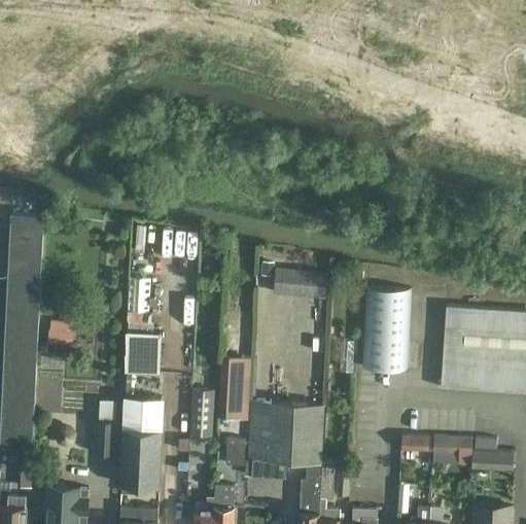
[(347,0),(307,0),(308,14),(316,14),(316,38),(344,38),(344,46),(361,46),(361,13),(348,13),(347,0)]
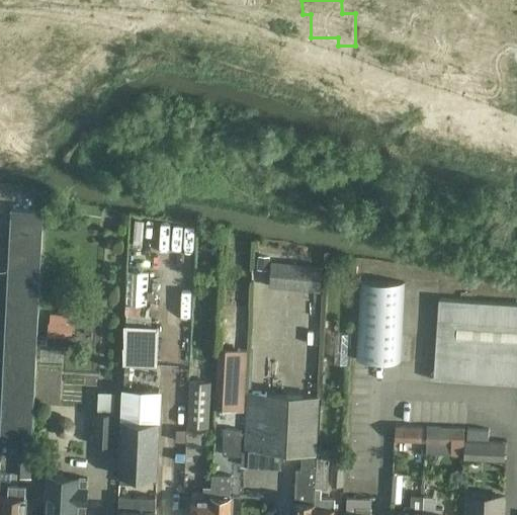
[(402,46),(385,46),(385,76),(406,76),(406,66),(426,66),(429,66),(429,22),(433,22),(433,13),(397,13),(397,40),(402,40),(402,46)]
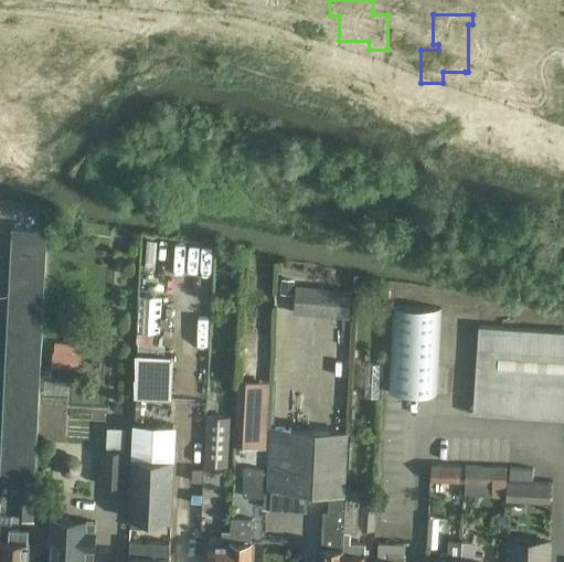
[(468,72),(465,72),(465,82),(495,82),(495,93),(518,93),(518,60),(499,60),(499,53),(506,53),(506,24),(472,24),(468,24),(468,72)]
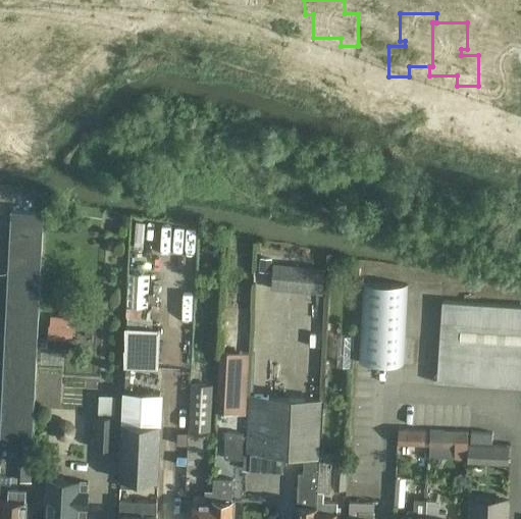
[(9,213),(0,396),(0,443),(20,443),(31,444),(42,214),(9,213)]
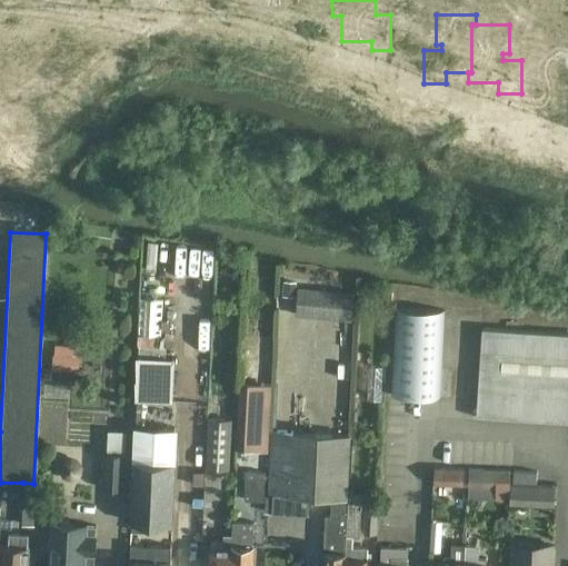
[(296,319),(350,324),(352,296),(298,291),(296,319)]
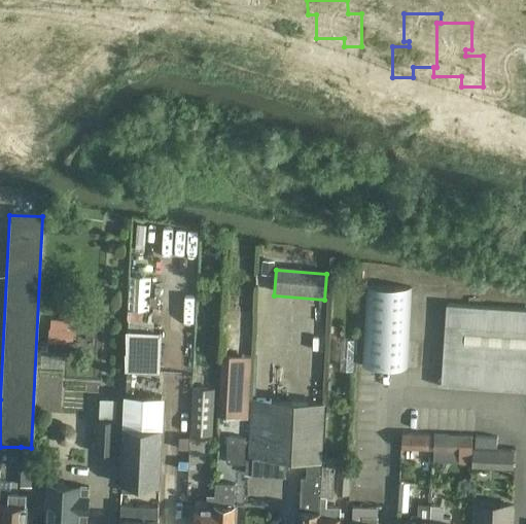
[(365,289),(361,369),(407,372),(412,291),(365,289)]
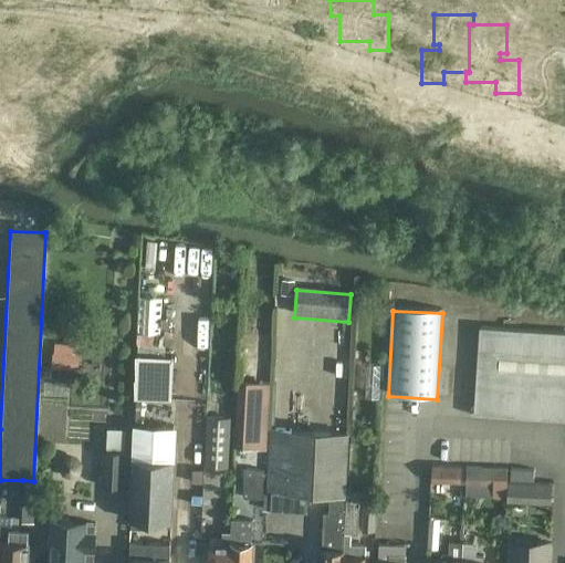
[(564,334),(478,330),(472,418),(564,424),(564,334)]
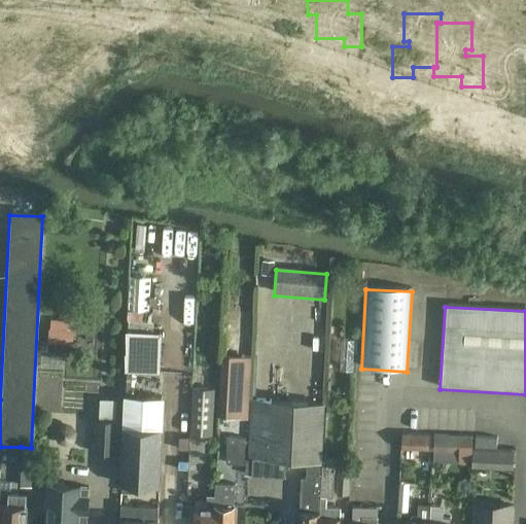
[(221,358),(218,419),(247,421),(250,359),(250,314),(226,313),(225,337),(228,338),(225,358),(221,358)]
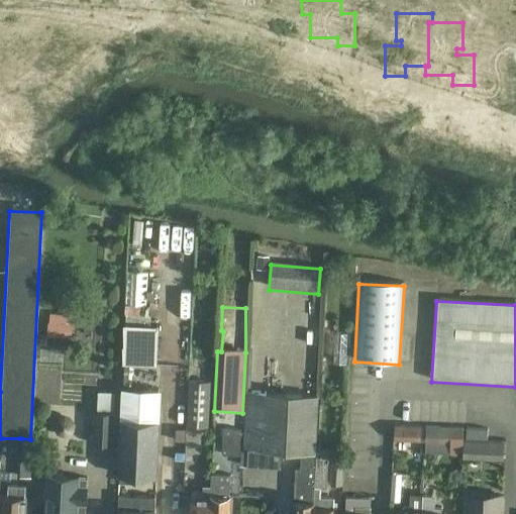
[(47,339),(69,339),(70,326),(64,326),(65,317),(48,317),(48,325),(47,325),(47,339)]
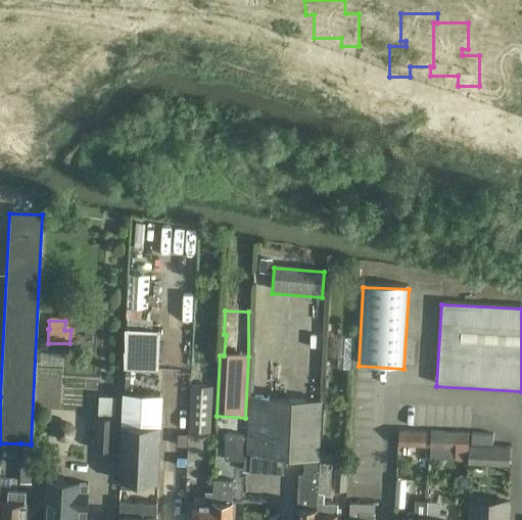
[(156,335),(128,334),(128,368),(134,368),(155,369),(156,335)]
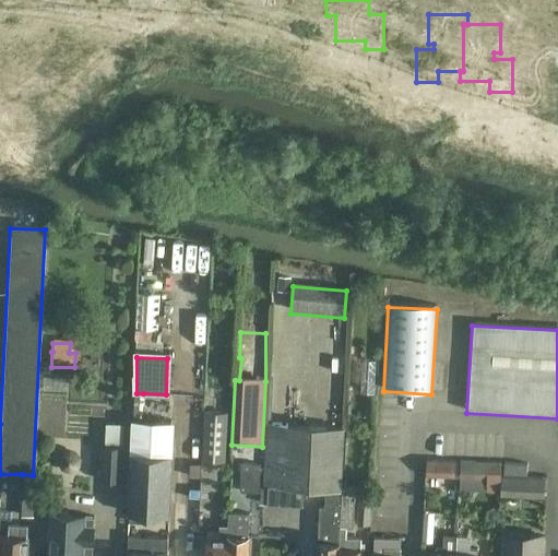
[(224,465),(226,415),(203,414),(201,464),(224,465)]
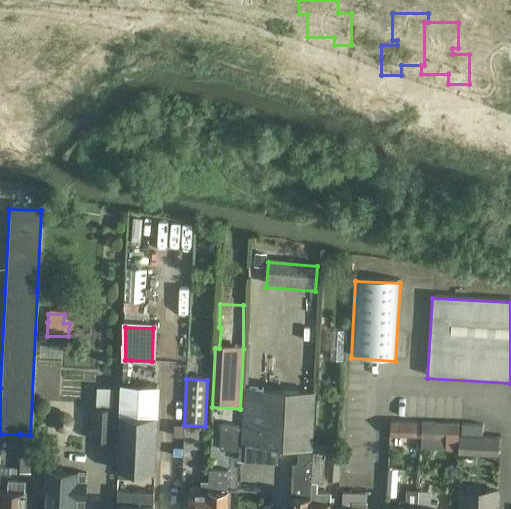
[(110,443),(112,411),(111,411),(112,391),(95,390),(94,410),(92,410),(90,442),(110,443)]
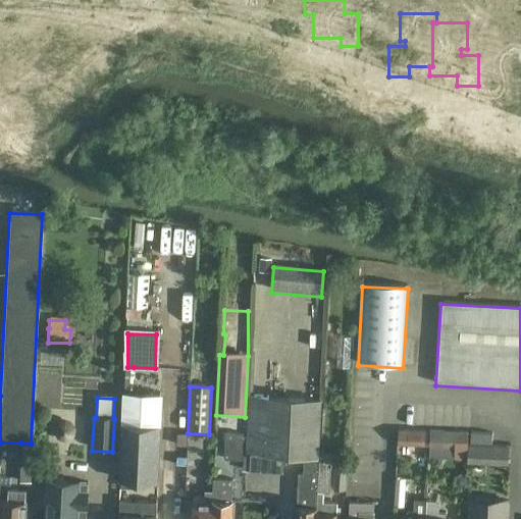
[(281,458),(302,459),(317,460),(317,459),(320,402),(292,401),(248,398),(246,456),(255,457),(279,458),(281,458)]
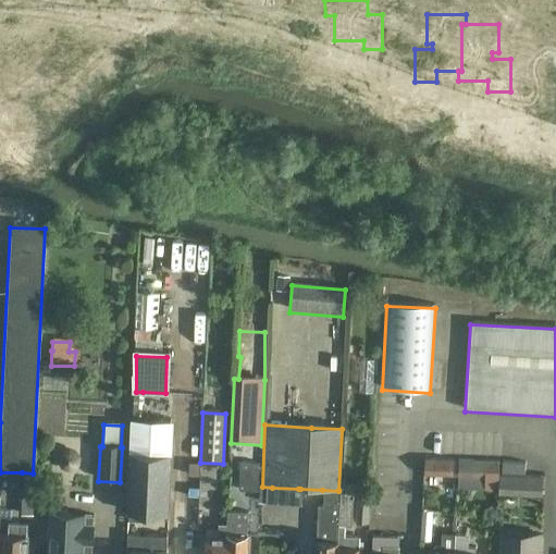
[(127,514),(150,515),(167,516),(170,456),(169,455),(170,429),(131,428),(127,514)]
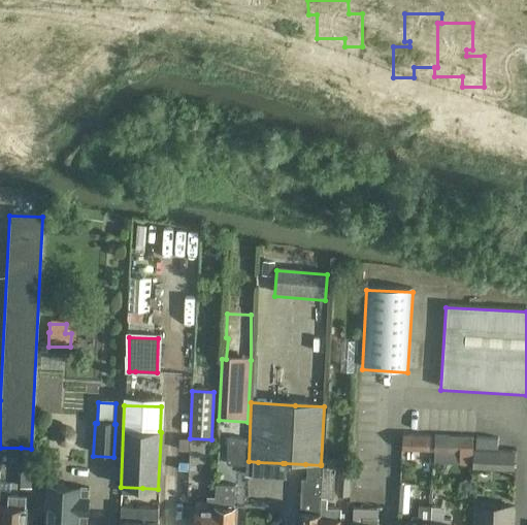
[(401,450),(428,452),(428,437),(402,436),(401,450)]
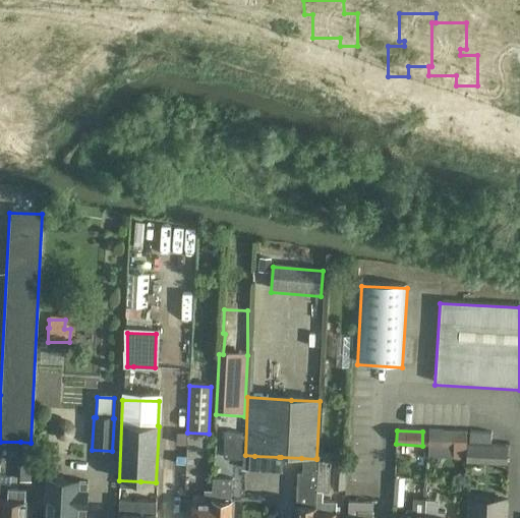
[(442,434),(441,448),(452,448),(452,461),(465,461),(465,449),(466,435),(442,434)]
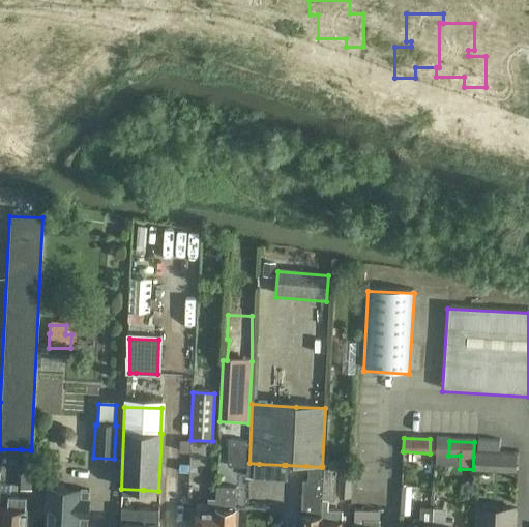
[(228,442),(227,469),(245,470),(246,443),(228,442)]
